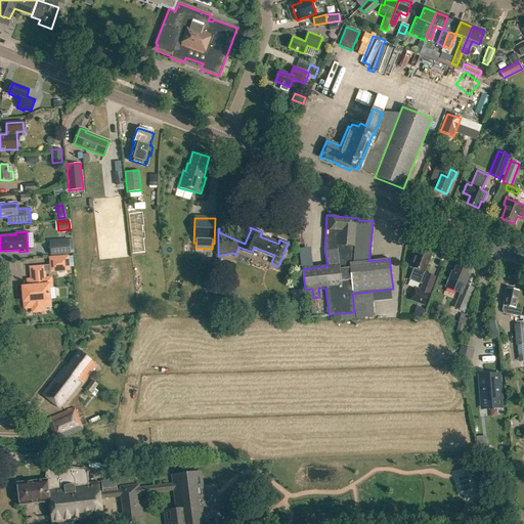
[(59,255),(73,254),(71,234),(57,235),(59,255)]
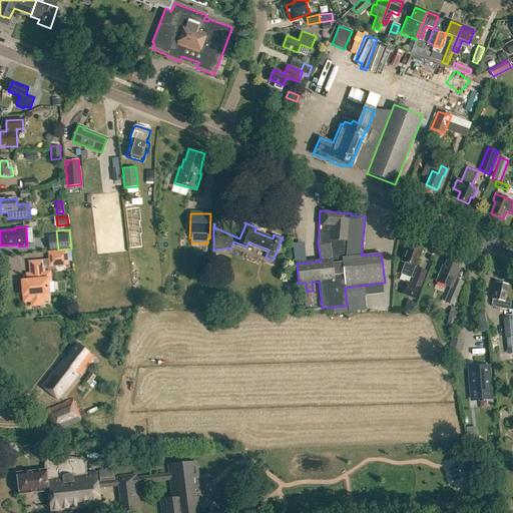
[(308,240),(297,240),(298,261),(309,260),(308,240)]
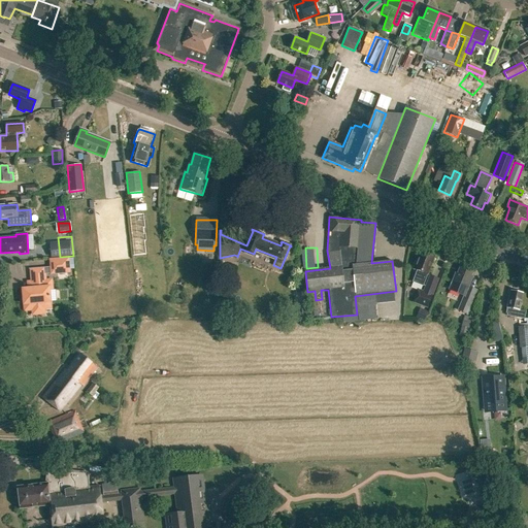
[(413,282),(423,286),(427,274),(434,257),(421,252),(414,269),(417,270),(413,282)]
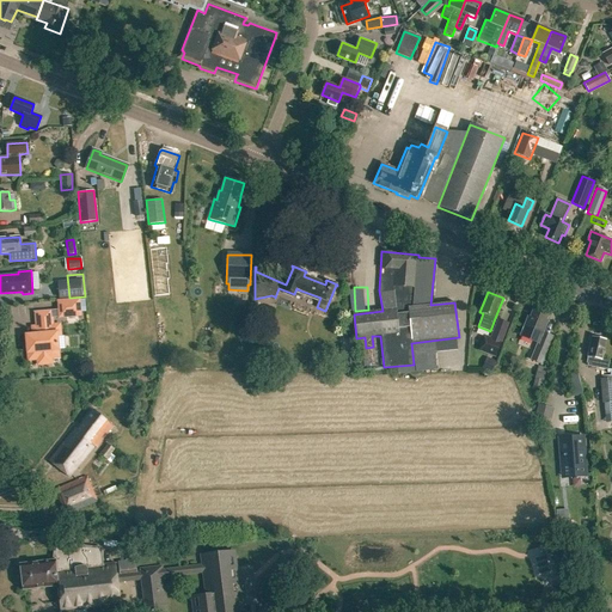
[(57,303),(59,320),(83,318),(81,300),(57,303)]
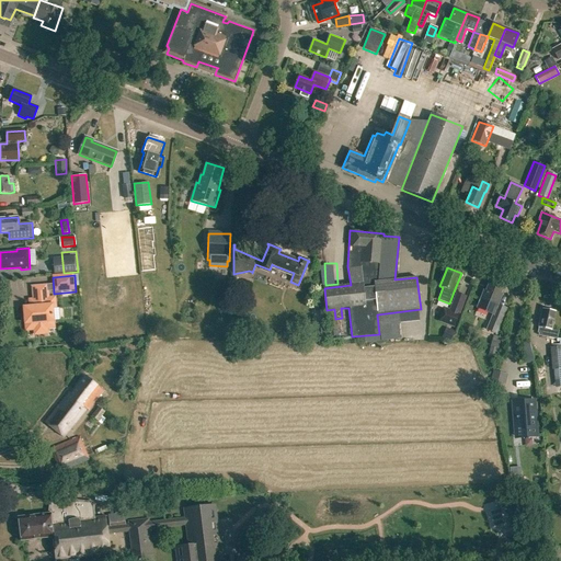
[(487,330),(496,333),(504,313),(495,309),(502,295),(500,294),(504,283),(492,277),(485,292),(484,290),(478,308),(493,313),(487,330)]
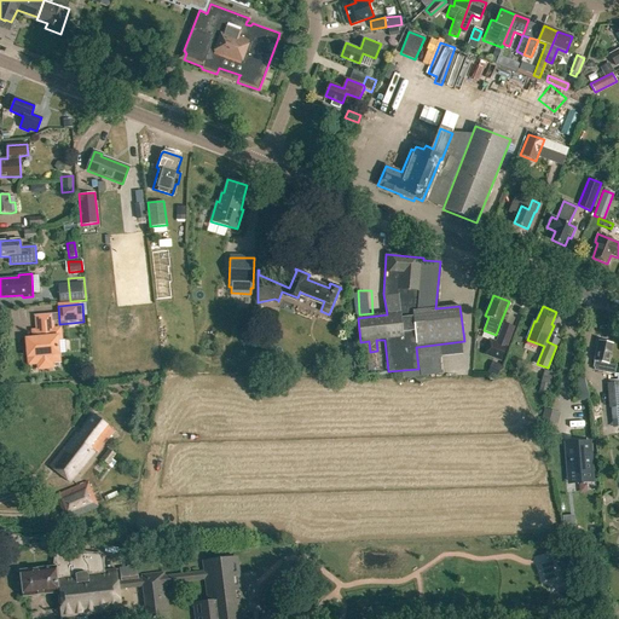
[(35,314),(38,330),(33,330),(33,339),(27,339),(29,364),(38,364),(39,369),(52,368),(52,360),(59,359),(58,341),(62,340),(61,328),(53,329),(52,313),(35,314)]
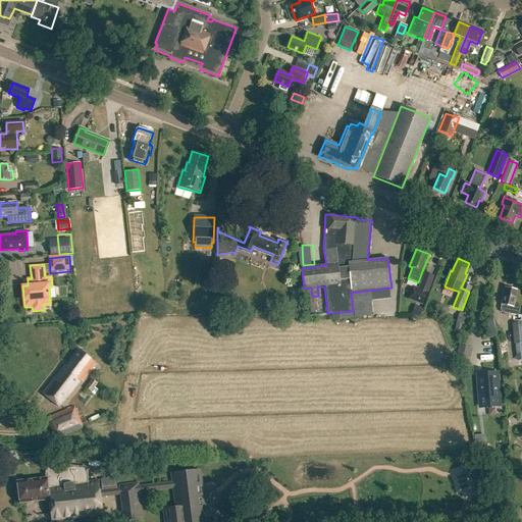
[(429,285),(421,282),(414,301),(422,304),(429,285)]
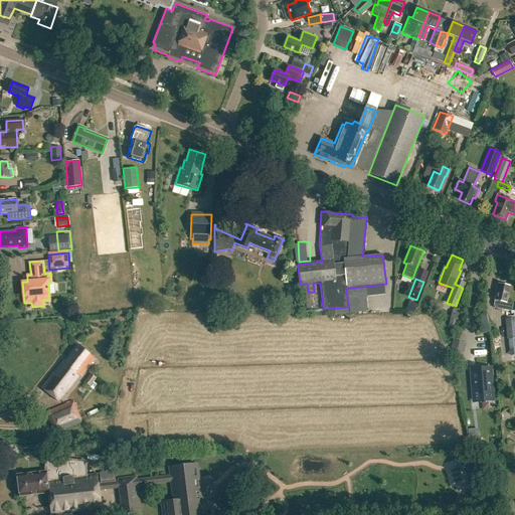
[(299,285),(302,312),(310,311),(307,284),(299,285)]
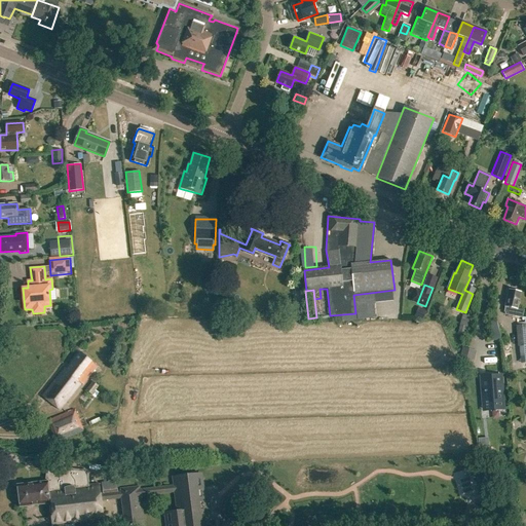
[(504,314),(522,318),(524,310),(517,309),(520,292),(509,290),(505,306),(504,306),(504,307),(503,312),(505,312),(504,314)]
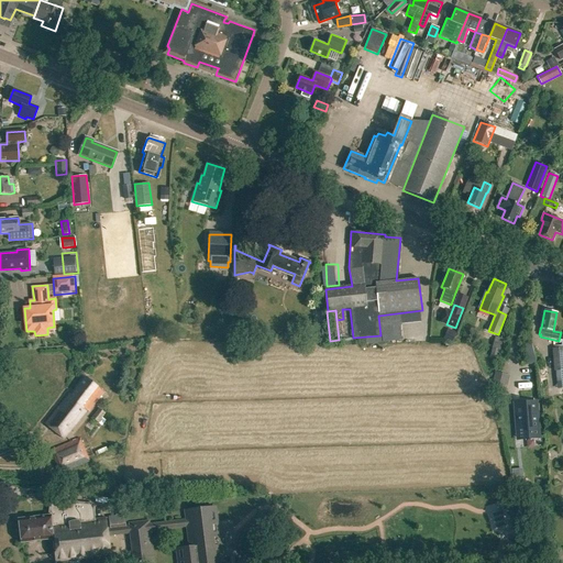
[(315,327),(317,342),(327,341),(324,326),(315,327)]
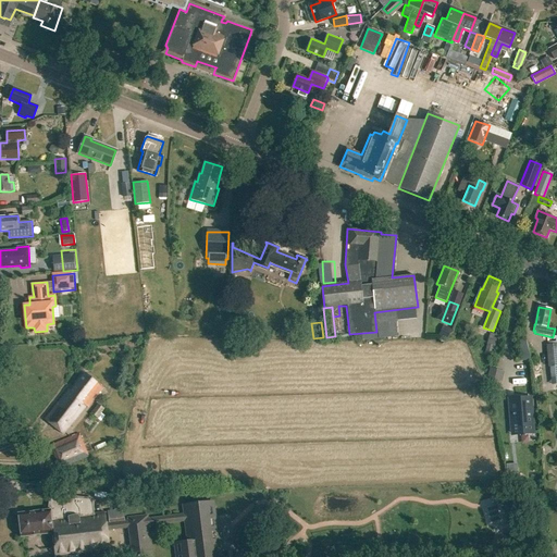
[(484,354),(492,356),(497,336),(489,334),(484,354)]
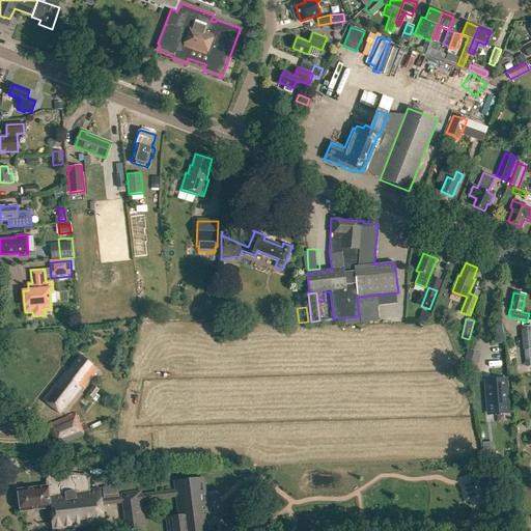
[(530,330),(522,331),(523,351),(526,351),(526,362),(530,361),(530,330)]
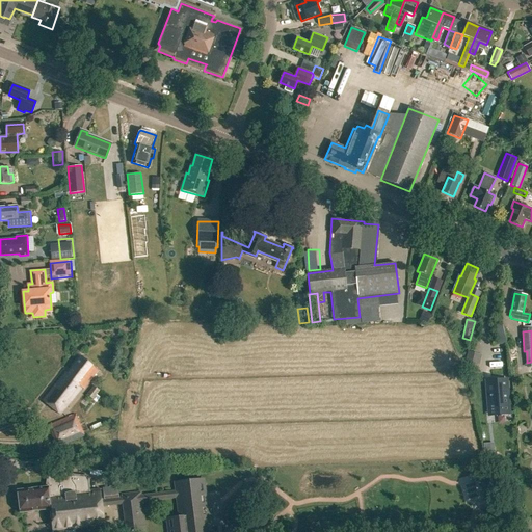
[(480,354),(467,351),(462,369),(475,372),(477,365),(478,365),(480,354)]
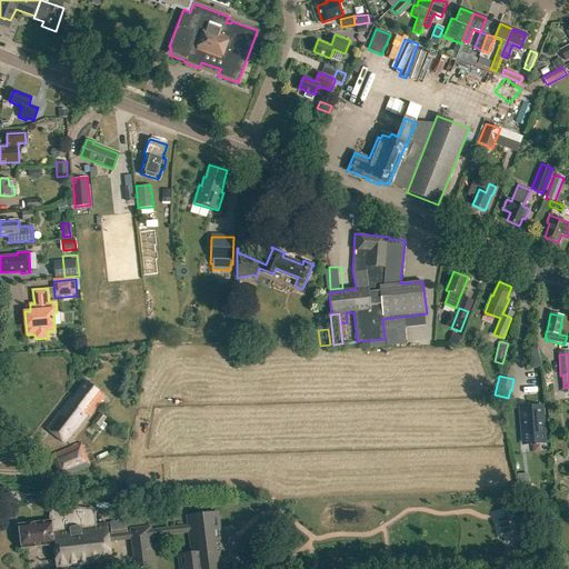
[(47,427),(66,445),(90,417),(90,418),(109,397),(90,383),(75,401),(71,398),(47,427)]
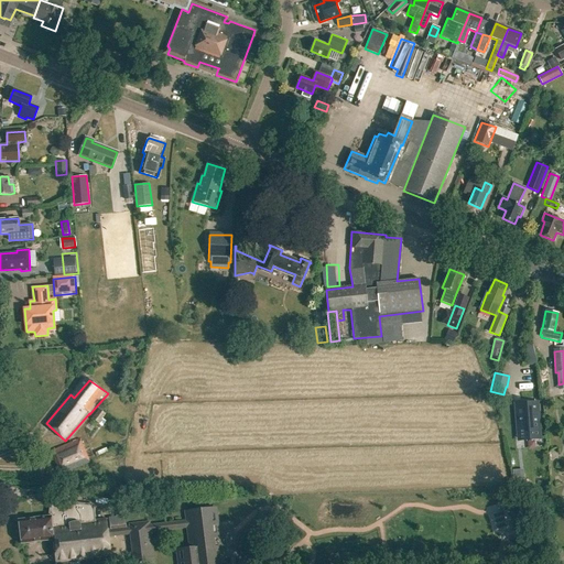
[(540,438),(537,402),(518,404),(521,441),(540,438)]
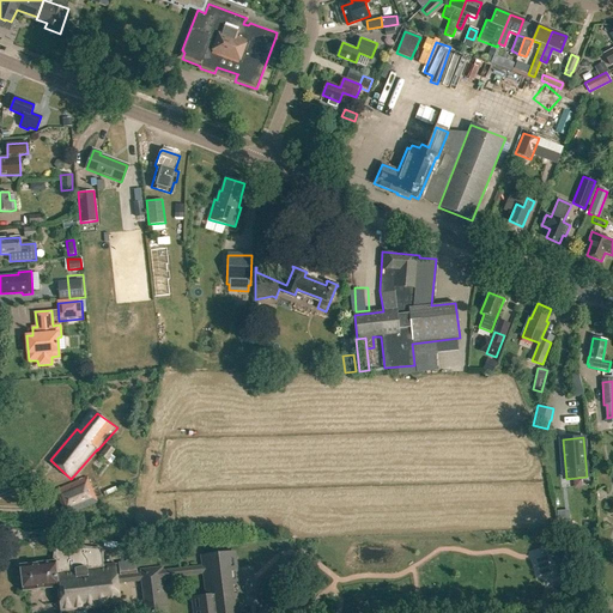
[(97,503),(86,478),(55,491),(66,516),(97,503)]
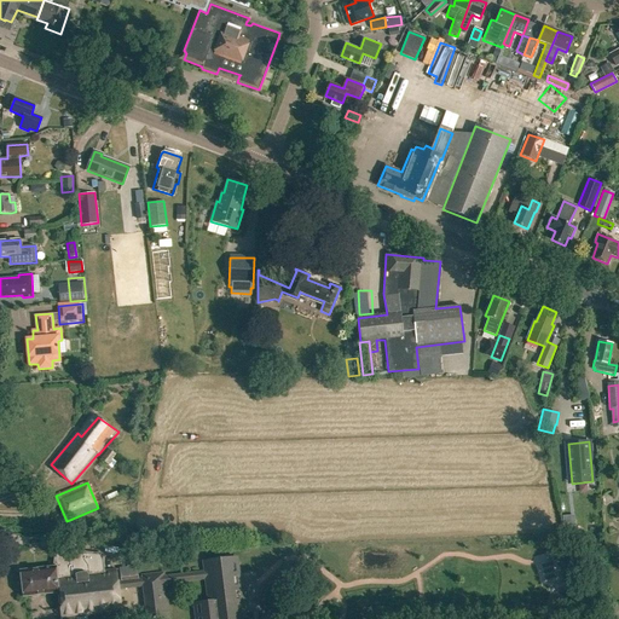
[(21,574),(19,576),(21,579),(22,582),(22,586),(21,589),(22,593),(23,594),(23,596),(58,593),(61,618),(70,618),(79,618),(77,618),(85,618),(86,618),(121,613),(119,589),(143,586),(146,618),(169,618),(165,584),(206,579),(208,602),(195,603),(196,618),(243,618),(236,557),(203,562),(204,572),(165,577),(163,573),(142,576),(142,579),(139,580),(137,567),(119,570),(121,582),(117,583),(116,570),(104,571),(103,557),(93,559),(92,553),(55,549),(53,565),(55,565),(56,567),(48,568),(47,567),(44,567),(41,568),(21,572),(21,574)]
